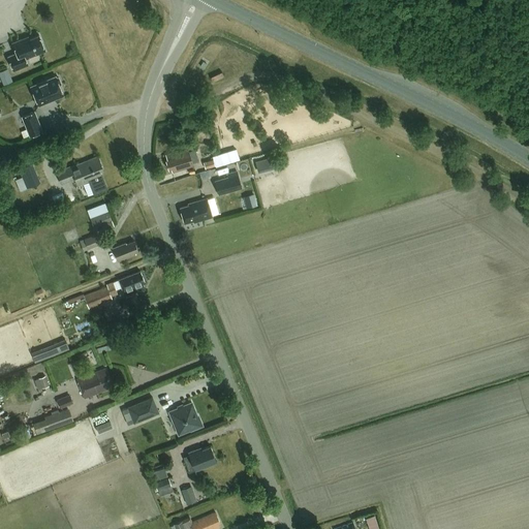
[(44,52),(38,35),(28,39),(27,37),(11,43),(16,54),(7,57),(13,71),(28,65),(25,59),(44,52)]
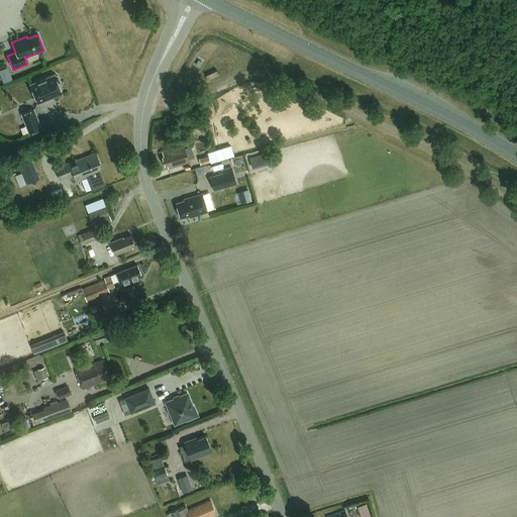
[(3,83),(12,80),(9,74),(1,77),(3,83)]
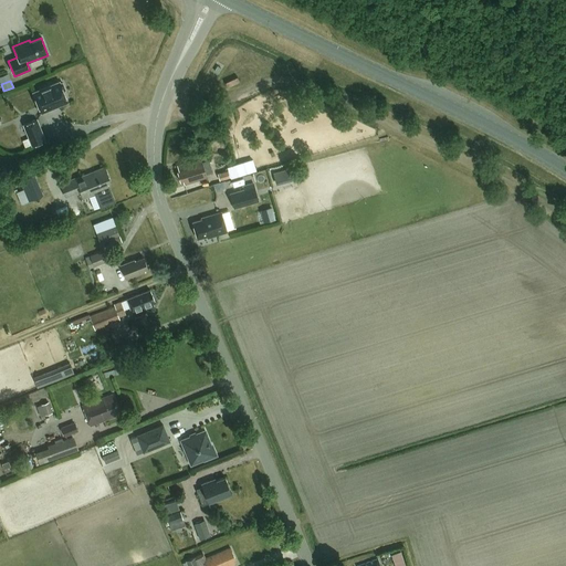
[(61,84),(59,84),(58,82),(31,93),(40,114),(66,103),(62,92),(64,90),(61,84)]
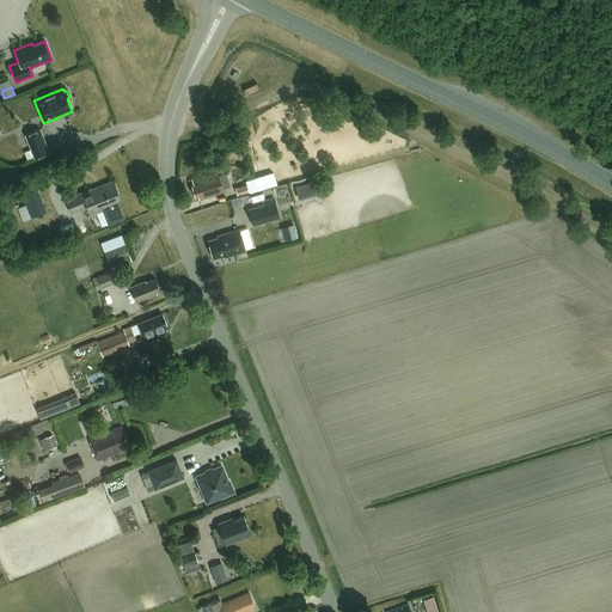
[(8,102),(11,106),(24,102),(22,96),(8,102)]
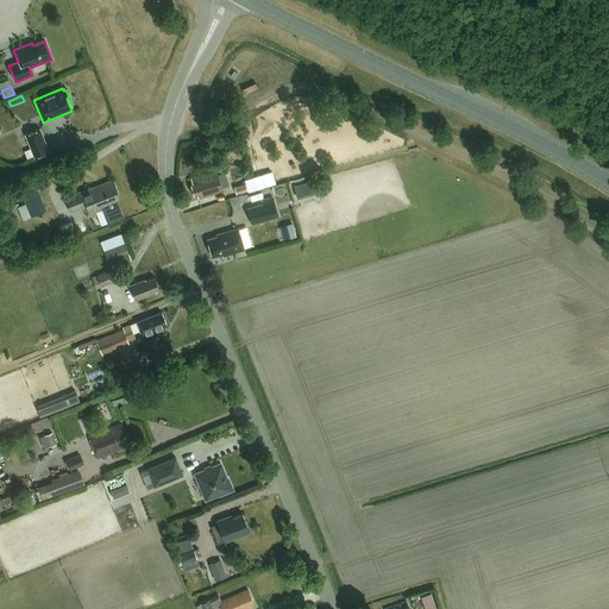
[(25,135),(33,157),(49,151),(39,129),(25,135)]
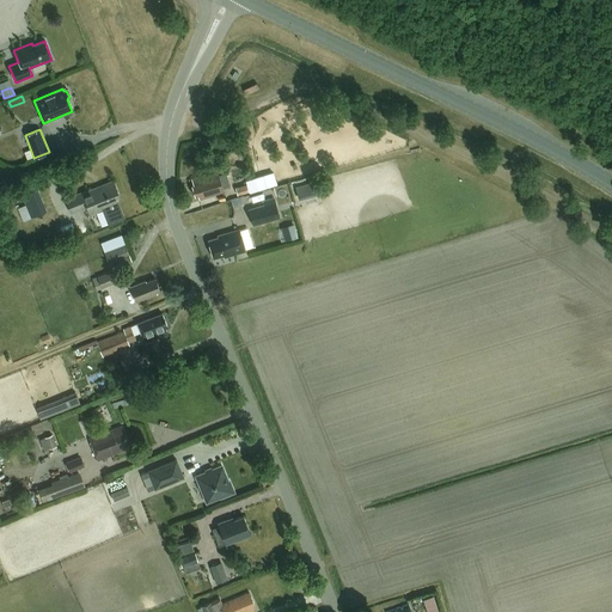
[(239,147),(244,141),(237,135),(232,142),(239,147)]
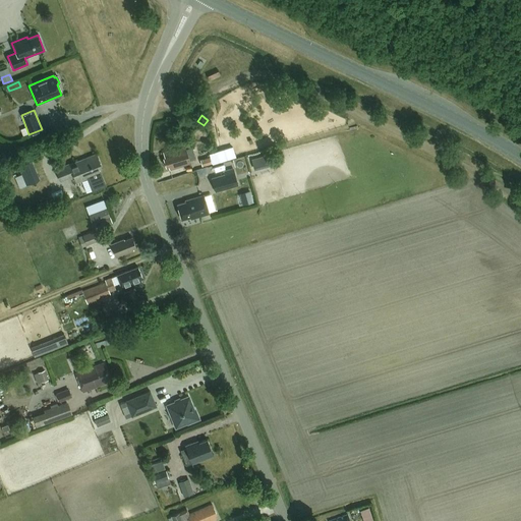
[(168,171),(190,164),(184,148),(171,152),(171,151),(162,154),(163,159),(161,160),(164,168),(167,167),(168,171)]
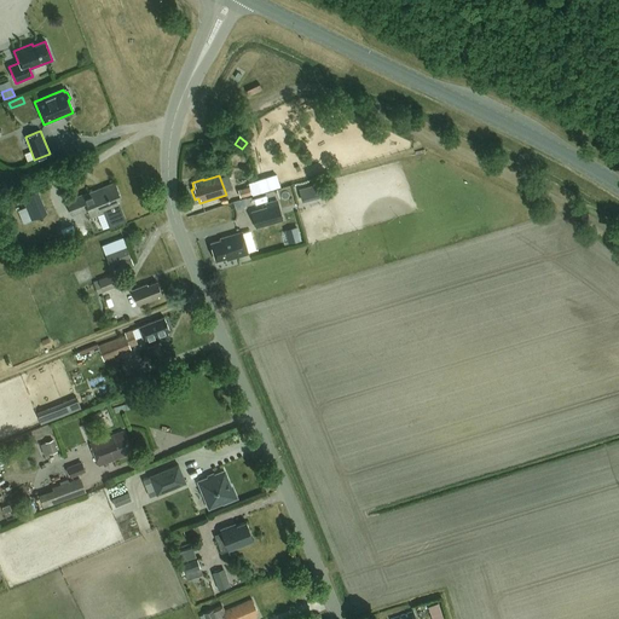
[(266,190),(262,180),(248,185),(249,187),(238,191),(241,198),(252,195),(266,190)]
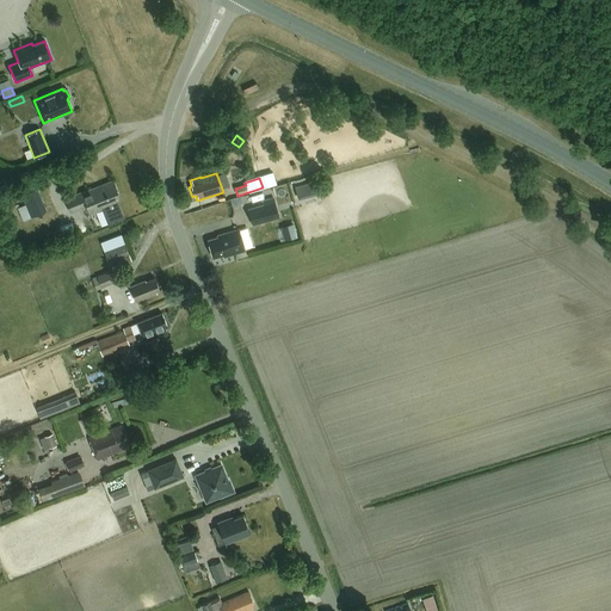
[(115,197),(117,196),(118,196),(112,180),(82,193),(81,192),(80,193),(65,199),(71,214),(86,207),(90,215),(102,209),(109,224),(124,218),(115,197)]
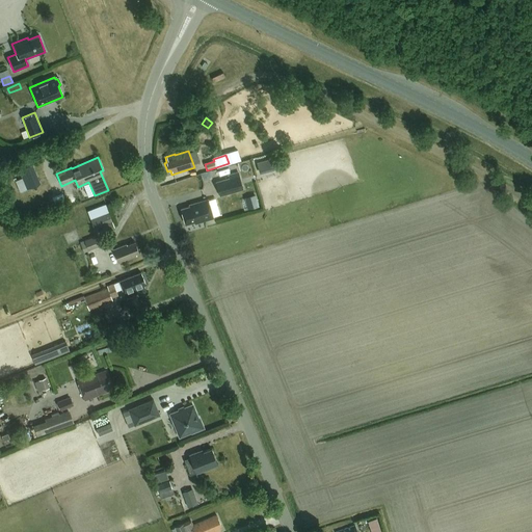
[(276,158),(257,163),(260,174),(278,168),(276,158)]
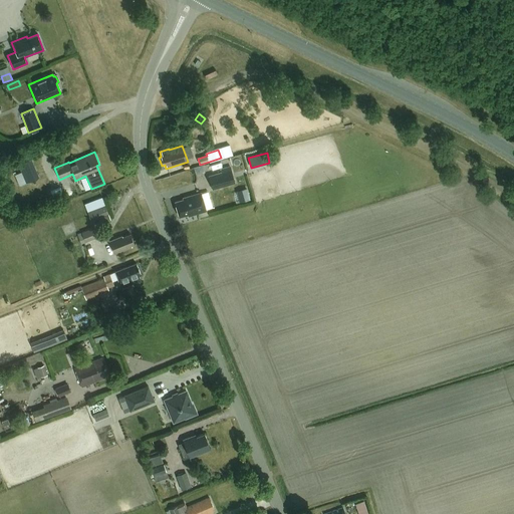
[(38,178),(31,160),(18,165),(26,183),(38,178)]
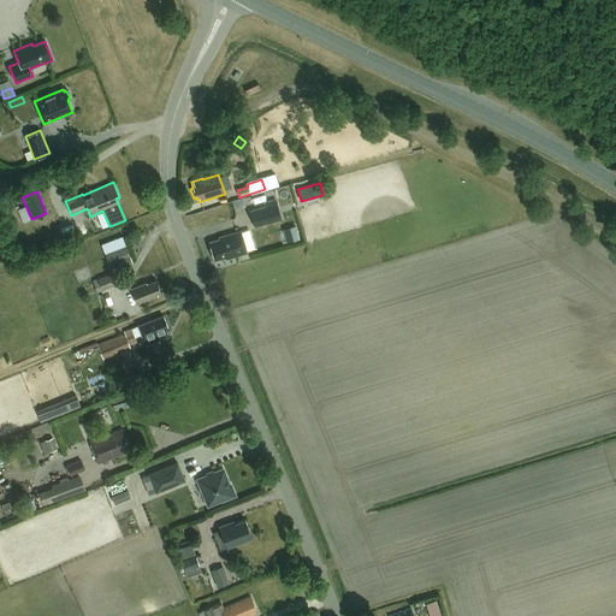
[(243,200),(230,203),(232,211),(246,207),(243,200)]
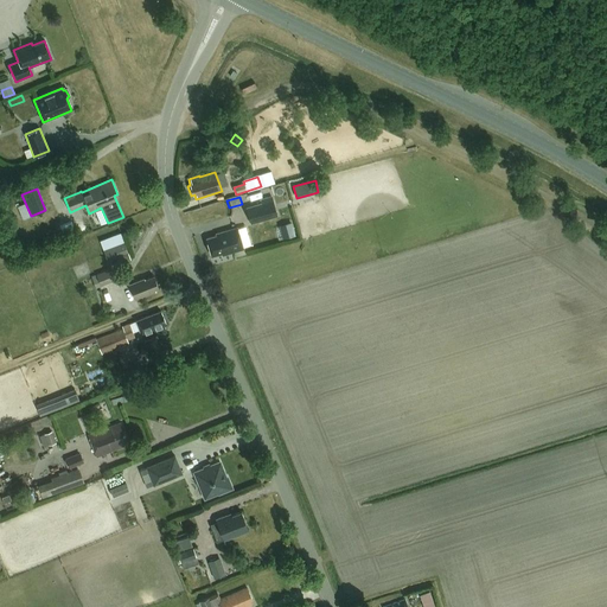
[(251,224),(278,216),(272,197),(261,200),(262,204),(247,209),(251,224)]
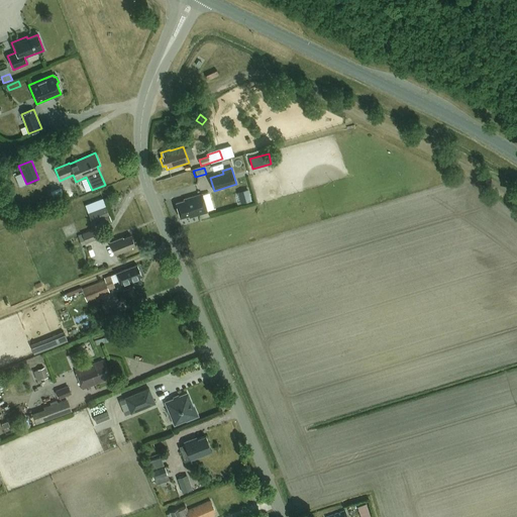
[(183,201),(175,203),(179,218),(187,215),(188,217),(205,212),(200,194),(182,200),(183,201)]
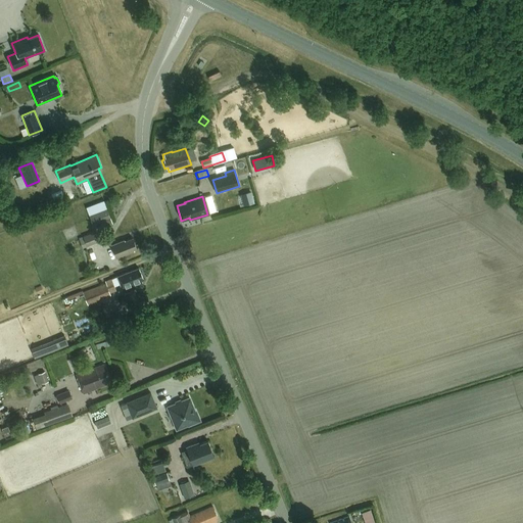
[(91,226),(108,219),(105,208),(87,216),(91,226)]
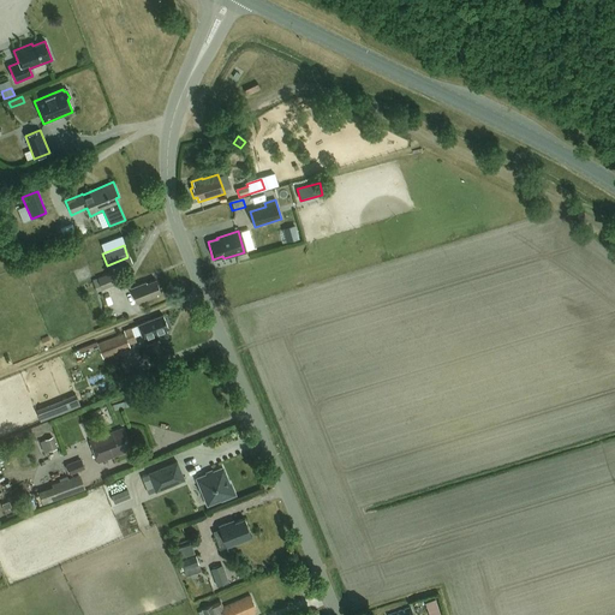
[(97,292),(117,285),(112,274),(93,281),(97,292)]
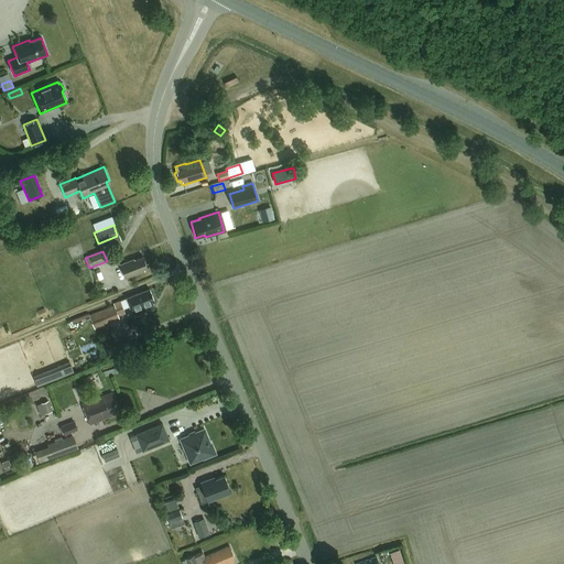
[(141,268),(144,267),(140,256),(132,259),(131,258),(117,263),(122,277),(142,269),(141,268)]
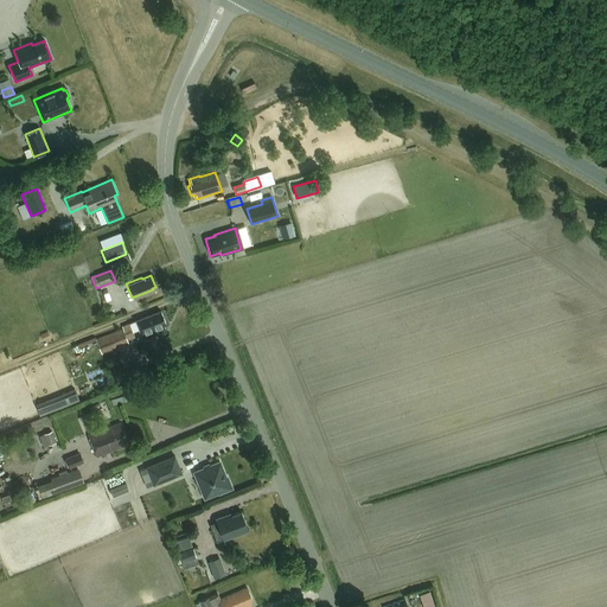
[(161,324),(165,321),(160,311),(135,320),(142,340),(153,336),(153,334),(164,330),(161,324)]
